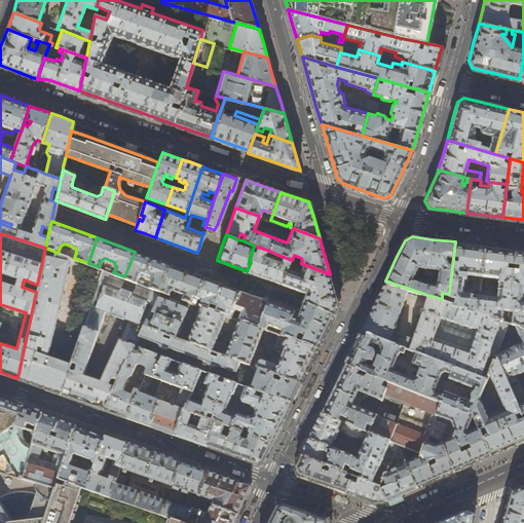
[(480,245),(455,241),(449,294),(449,296),(454,298),(453,303),(477,311),(479,294),(462,293),(464,272),(482,274),(485,246),(480,245)]
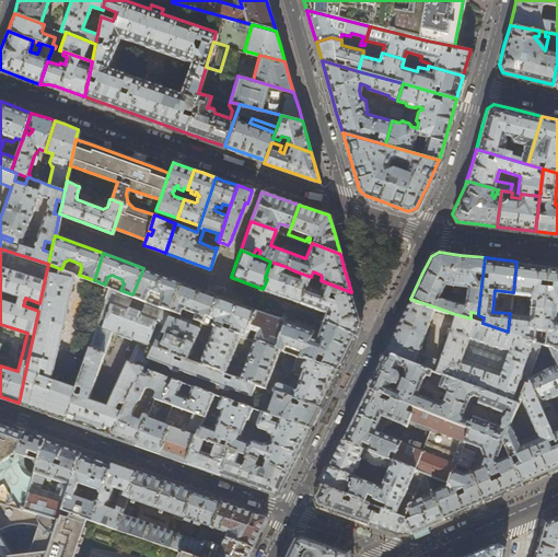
[(263,289),(325,312),(322,323),(323,323),(323,322),(334,325),(353,334),(358,327),(360,322),(352,296),(351,292),(321,280),(311,277),(293,270),(292,273),(289,271),(288,274),(282,271),(285,266),(270,262),(265,278),(267,279),(263,289)]
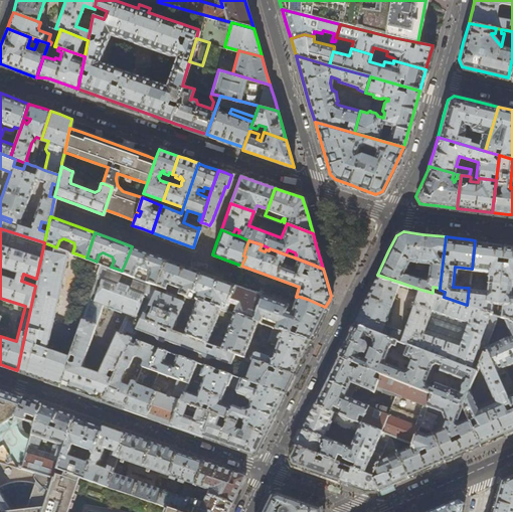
[(480,241),(475,240),(472,269),(489,271),(487,291),(469,288),(467,305),(492,313),(493,302),(498,303),(504,244),(480,241)]
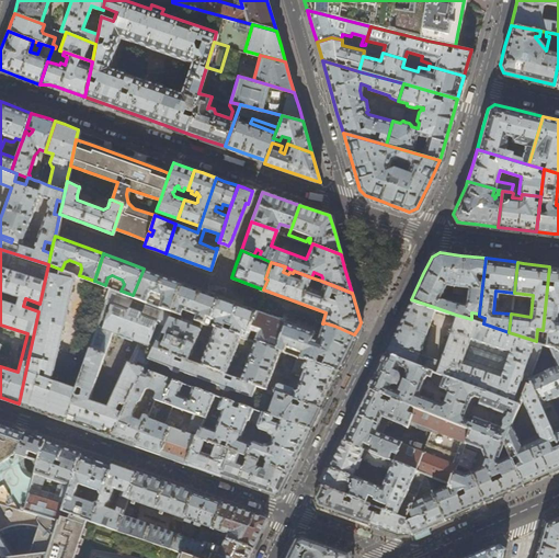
[(61,270),(48,264),(40,304),(38,311),(19,403),(29,408),(50,416),(64,420),(72,393),(75,387),(49,378),(73,274),(61,270)]
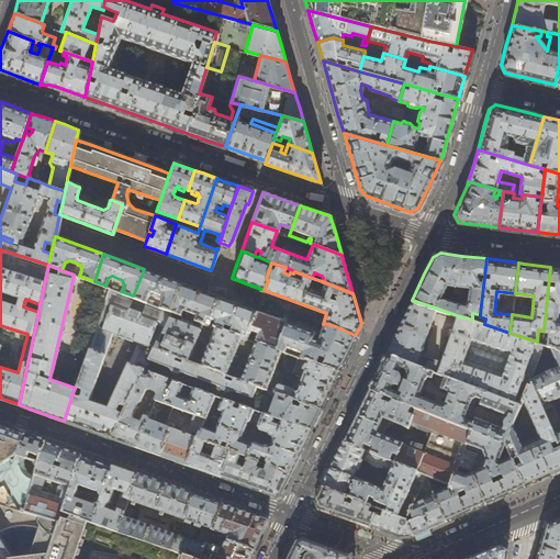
[(559,267),(550,267),(544,331),(548,331),(547,345),(548,345),(559,348),(559,321),(558,321),(559,300),(559,267)]
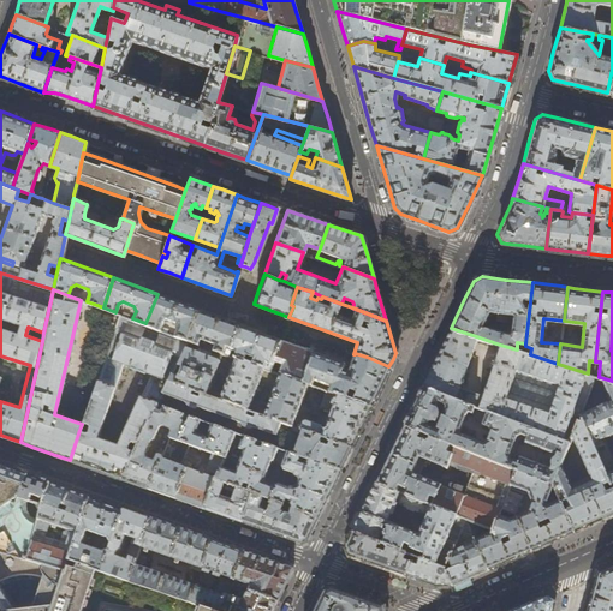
[(177,301),(158,294),(146,323),(159,328),(161,319),(165,316),(167,317),(167,318),(174,321),(176,321),(177,321),(177,325),(173,334),(189,339),(198,309),(177,301)]
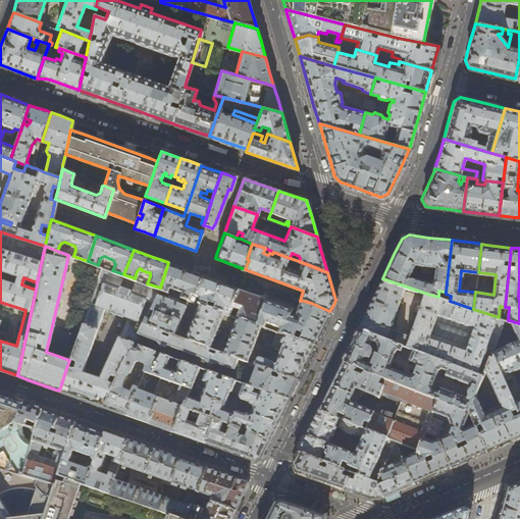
[(186,268),(168,262),(160,288),(167,291),(169,287),(183,291),(180,296),(187,298),(189,298),(191,293),(196,295),(202,275),(186,268)]
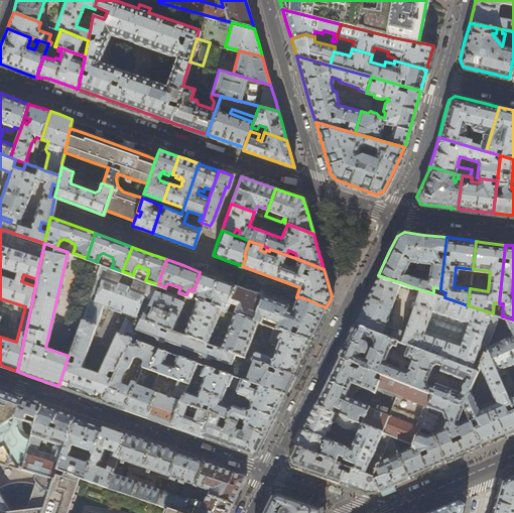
[(74,355),(75,357),(73,361),(71,362),(67,361),(58,386),(72,391),(100,400),(112,377),(108,375),(107,373),(109,370),(111,369),(115,370),(131,338),(136,328),(141,317),(134,314),(139,303),(147,306),(158,284),(145,280),(141,278),(135,276),(133,275),(122,271),(111,267),(100,263),(96,276),(101,278),(93,299),(88,297),(70,354),(74,355)]
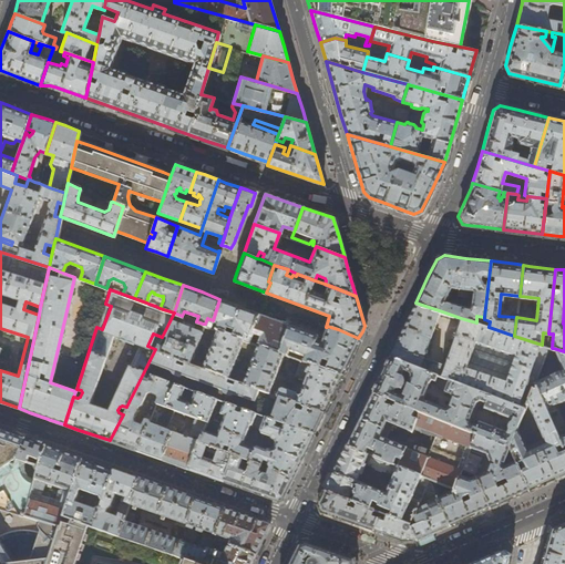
[(239,306),(219,299),(213,320),(217,321),(215,328),(216,328),(226,331),(228,327),(234,329),(232,334),(242,337),(248,339),(249,337),(252,332),(258,314),(239,306)]
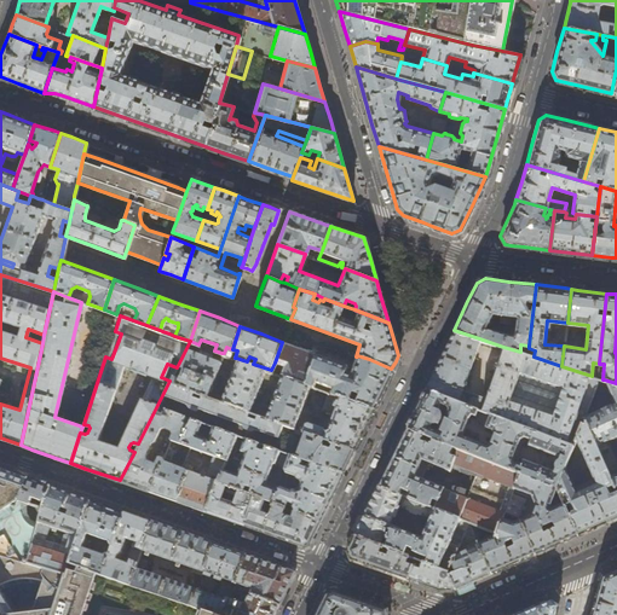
[(479,338),(454,330),(440,357),(425,388),(571,445),(574,436),(582,416),(582,415),(597,377),(592,376),(561,366),(534,357),(520,352),(503,347),(486,394),(483,394),(462,388),(479,338)]
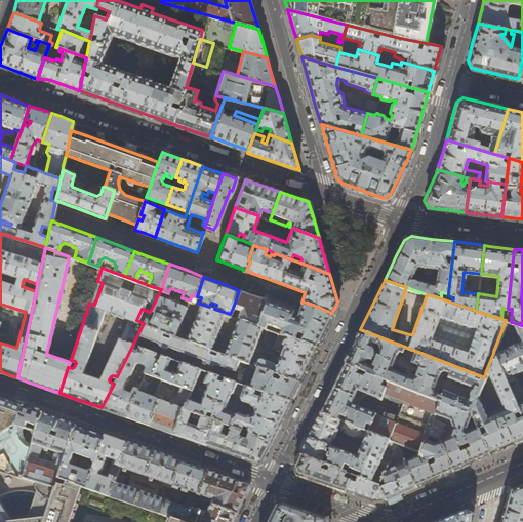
[(182,297),(168,292),(161,289),(150,312),(150,313),(151,314),(152,311),(156,312),(153,321),(147,318),(144,323),(174,334),(188,299),(182,297)]
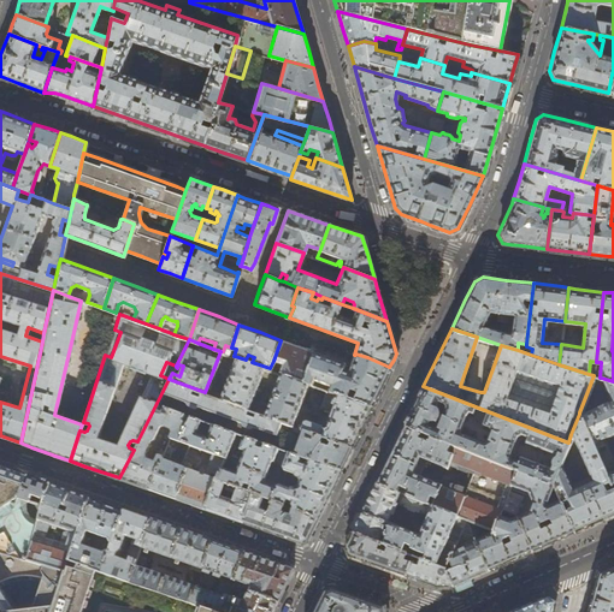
[(296,346),(281,340),(273,361),(283,363),(279,372),(303,381),(313,352),(303,349),(303,348),(296,344),(296,346)]
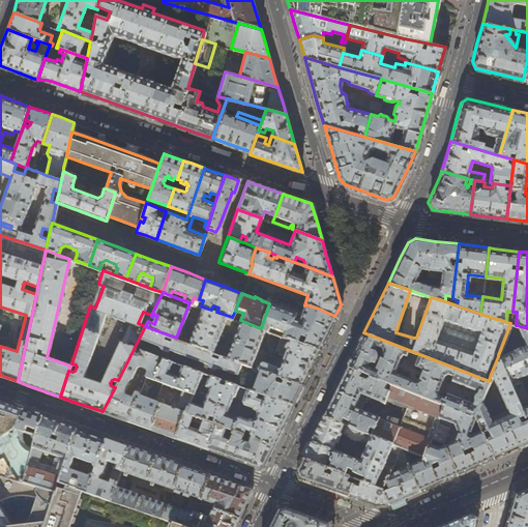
[(327,332),(334,316),(316,308),(305,304),(305,305),(304,305),(299,319),(296,313),(269,302),(269,303),(261,328),(263,328),(267,330),(268,326),(285,331),(283,335),(319,349),(327,332)]
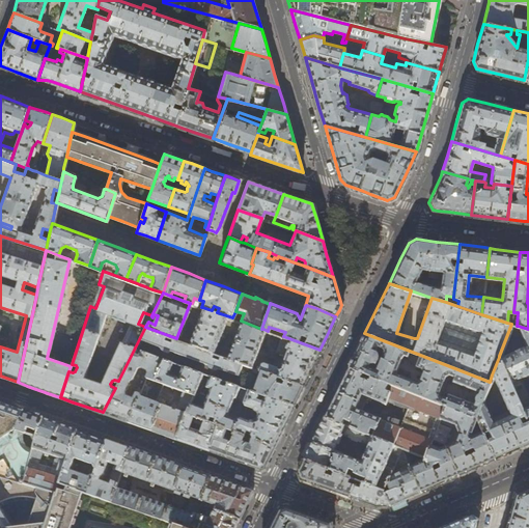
[(217,312),(212,310),(202,307),(189,343),(213,352),(226,315),(217,312)]
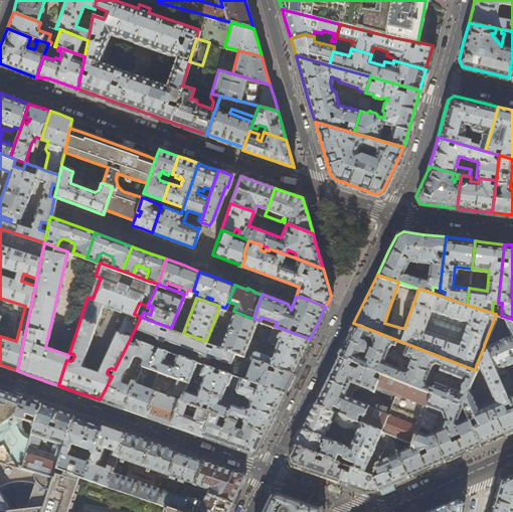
[(255,319),(253,319),(233,311),(220,347),(236,352),(243,355),(255,319)]
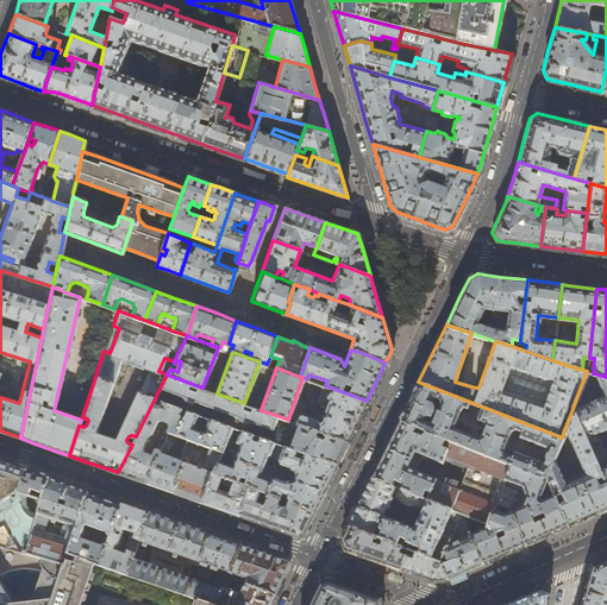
[(606,377),(594,373),(604,396),(573,408),(573,409),(606,485),(606,377)]
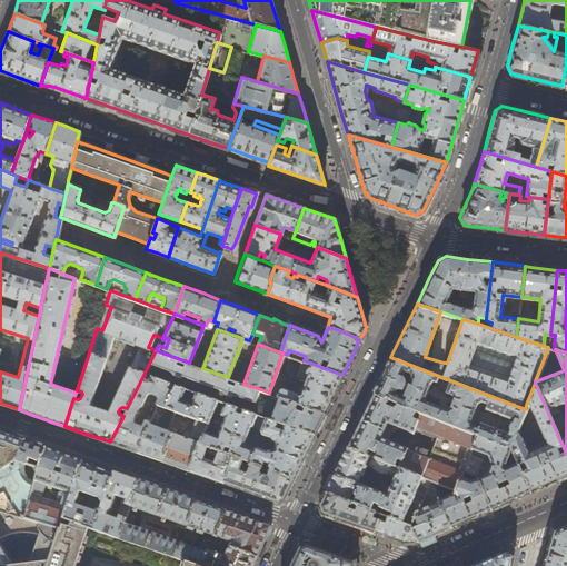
[(156,350),(150,361),(171,369),(173,374),(179,376),(182,374),(222,388),(224,393),(229,395),(234,393),(255,400),(257,395),(259,395),(261,389),(244,384),(236,380),(235,384),(227,380),(228,377),(202,368),(189,363),(156,350)]
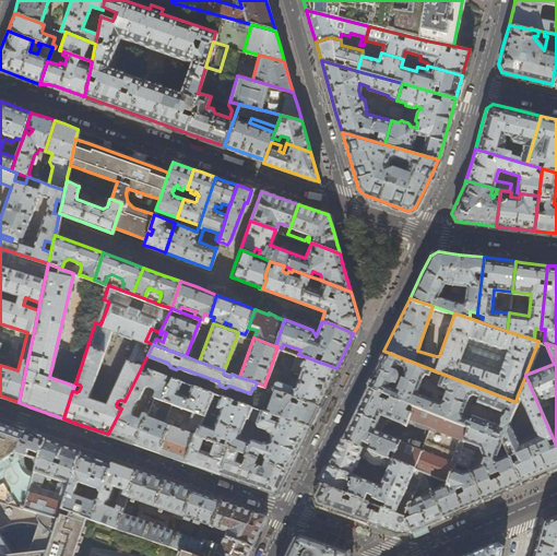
[(508,422),(516,402),(383,351),(376,366),(367,385),(384,392),(390,394),(409,402),(413,403),(467,426),(500,439),(508,422)]
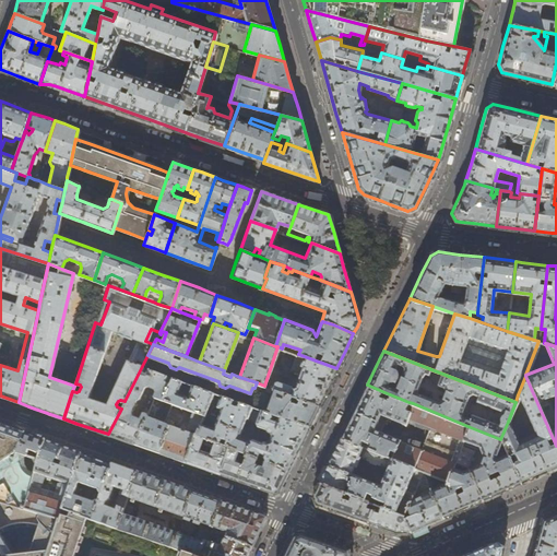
[(327,388),(336,368),(298,354),(295,353),(289,368),(300,371),(295,387),(294,387),(292,388),(292,386),(276,381),(275,381),(274,385),(269,383),(268,387),(274,389),(318,405),(327,388)]
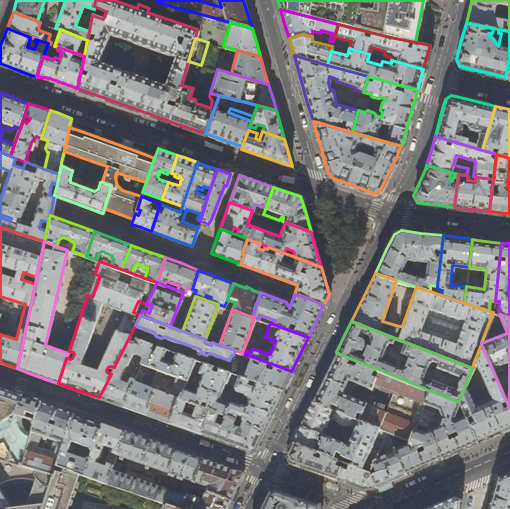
[(157,345),(130,335),(114,367),(111,374),(99,397),(108,401),(121,405),(134,378),(130,377),(127,382),(119,379),(119,376),(123,366),(126,364),(131,354),(134,352),(141,355),(142,358),(140,362),(141,363),(148,365),(157,345)]
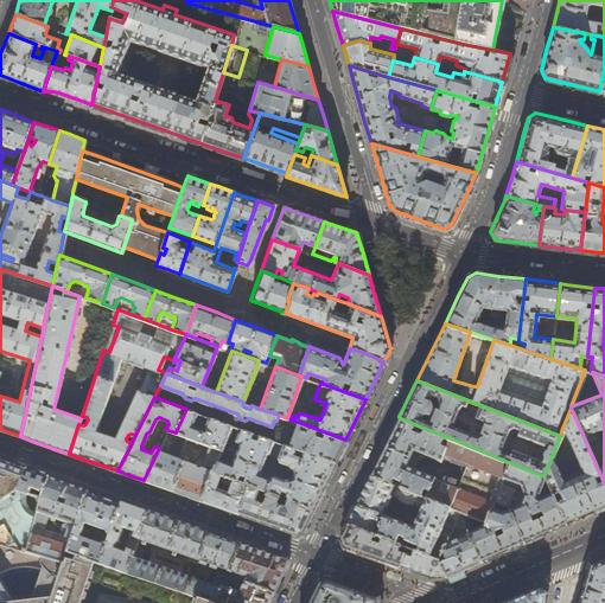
[(604,504),(604,483),(571,408),(562,428),(583,473),(562,481),(552,457),(543,476),(545,478),(551,492),(565,523),(588,512),(604,504)]
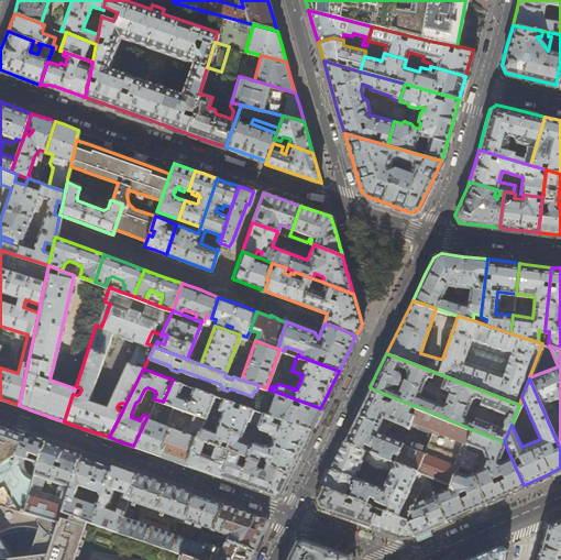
[(173,380),(163,402),(169,404),(193,413),(205,417),(215,394),(194,386),(189,395),(191,396),(190,399),(190,402),(188,403),(187,398),(178,395),(183,383),(173,380)]
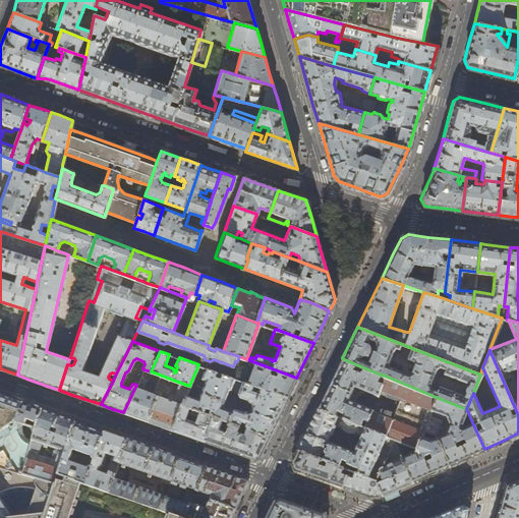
[(358,365),(342,358),(330,384),(318,408),(393,438),(401,442),(415,447),(420,435),(422,429),(428,414),(429,411),(436,397),(385,376),(382,383),(378,382),(381,375),(363,367),(360,372),(353,369),(354,367),(357,368),(358,365)]
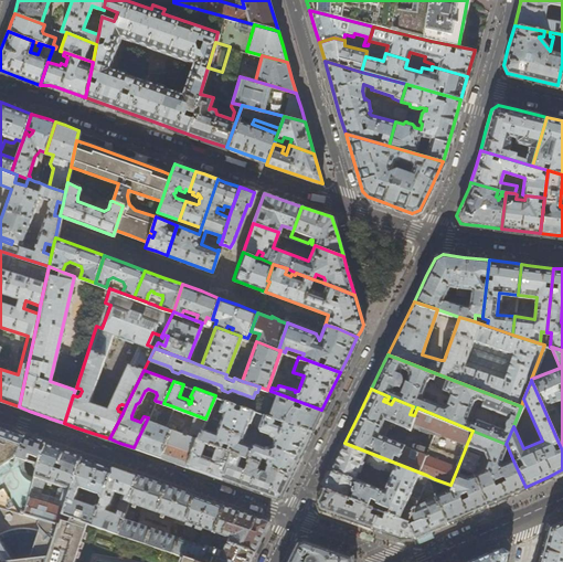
[(316,421),(321,410),(277,393),(268,415),(276,419),(282,420),(299,426),(311,430),(316,421)]
